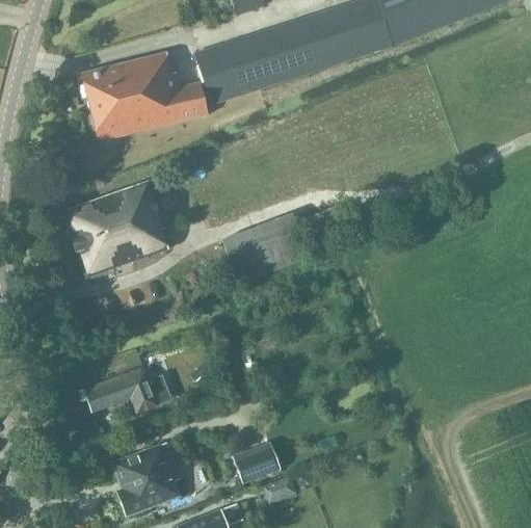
[(200,80),(206,103),(394,44),(502,0),(352,0),(194,50),(203,79),(200,80)]
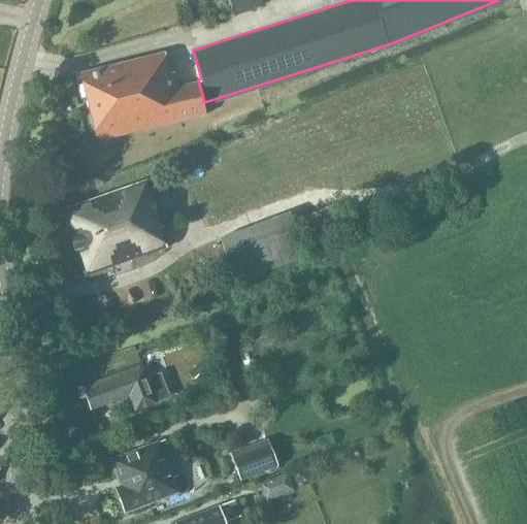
[(231,0),(236,13),(263,3),(262,0),(231,0)]
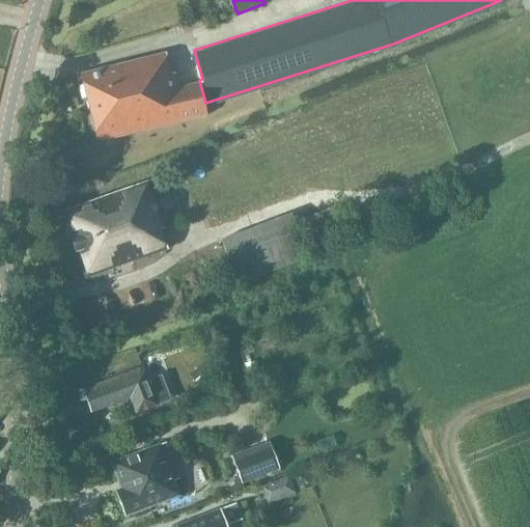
[(171,71),(165,48),(80,72),(98,139),(207,110),(205,103),(199,80),(179,85),(175,70),(171,71)]
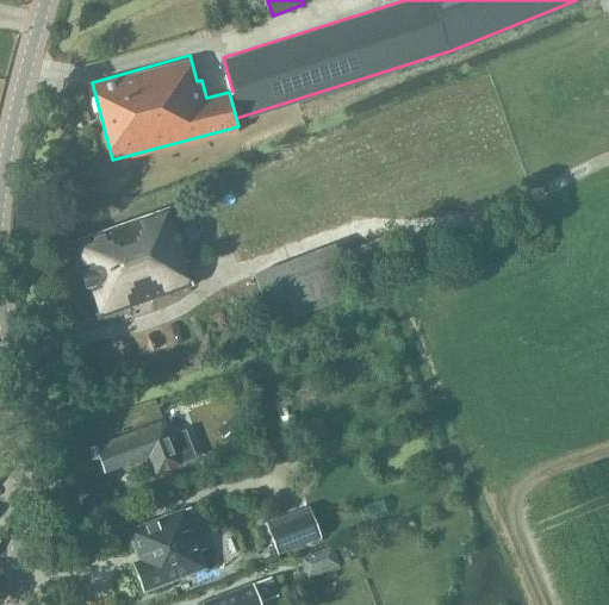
[(73,238),(99,315),(196,280),(188,259),(173,211),(171,205),(73,238)]
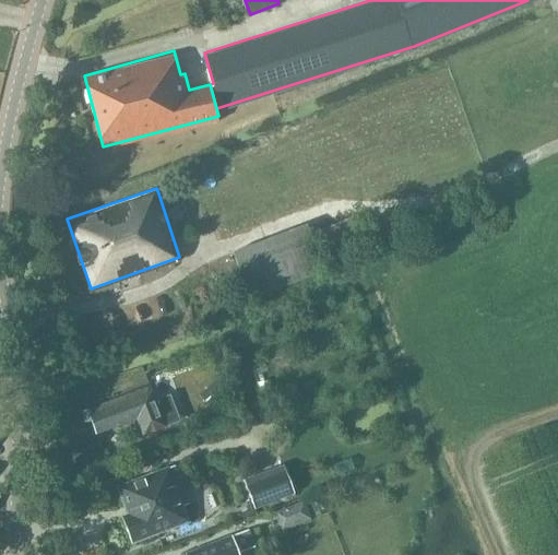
[(235,249),(251,294),(324,267),(307,222),(235,249)]
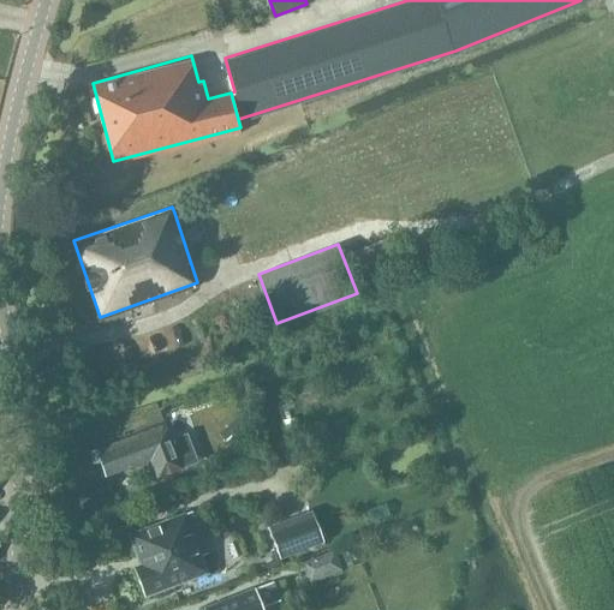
[(171,437),(165,422),(97,448),(108,474),(150,459),(158,476),(198,461),(188,431),(171,437)]
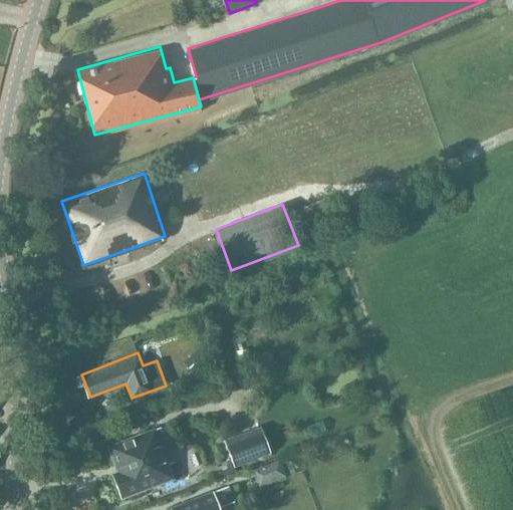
[(212,357),(187,367),(194,385),(219,374),(212,357)]
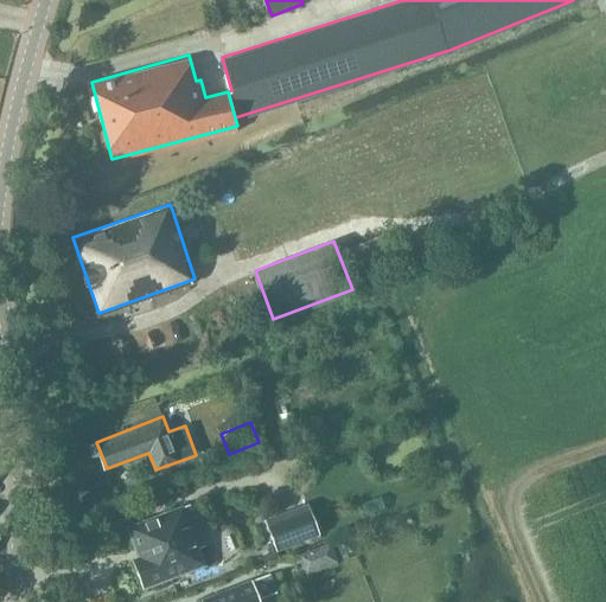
[(133,558),(144,587),(206,564),(193,529),(199,526),(191,503),(129,526),(140,556),(133,558)]
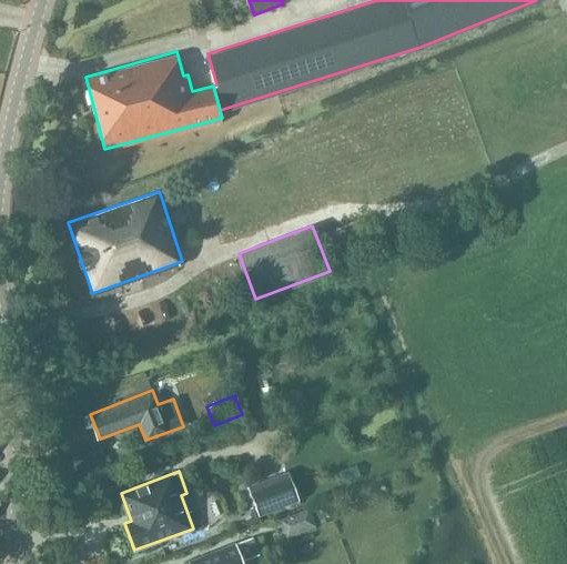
[(300,501),(289,472),(249,486),(261,516),(300,501)]
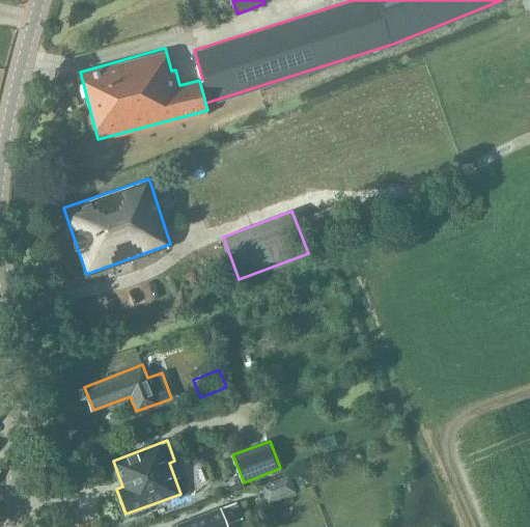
[(228,526),(227,524),(243,518),(236,501),(177,524),(177,526),(228,526)]
